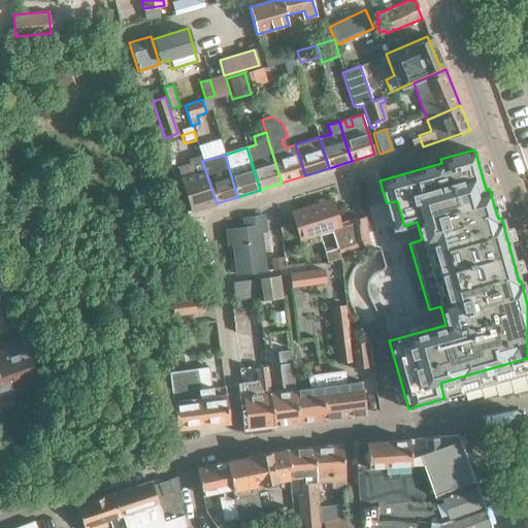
[(190,164),(177,168),(180,179),(190,209),(191,211),(193,210),(217,203),(206,173),(202,161),(191,165),(190,164)]
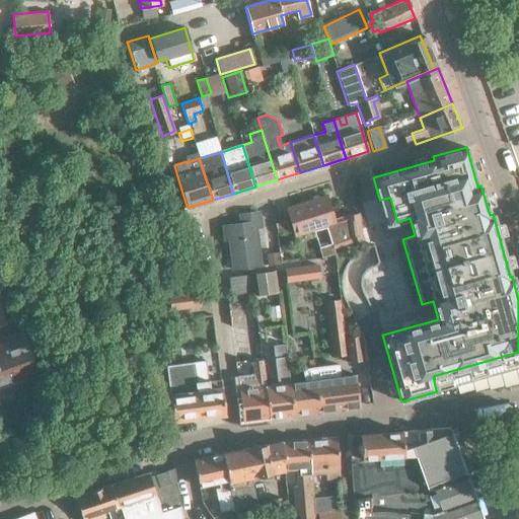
[(324,196),(285,208),(293,234),(323,225),(330,243),(331,247),(349,242),(348,240),(362,237),(358,214),(344,216),(331,220),(324,196)]
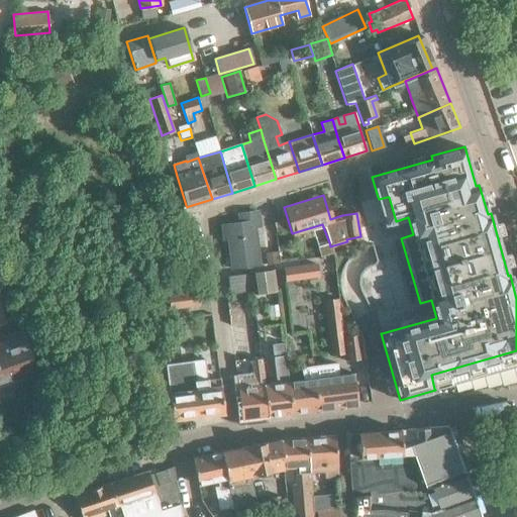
[(252,226),(257,225),(255,211),(236,214),(237,223),(220,225),(222,238),(226,237),(229,267),(257,263),(252,226)]
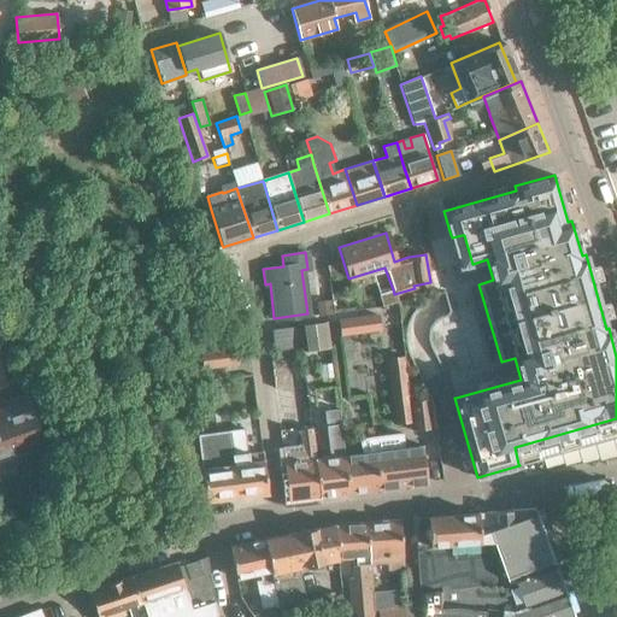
[(380,306),(397,301),(394,294),(393,289),(376,295),(380,306)]
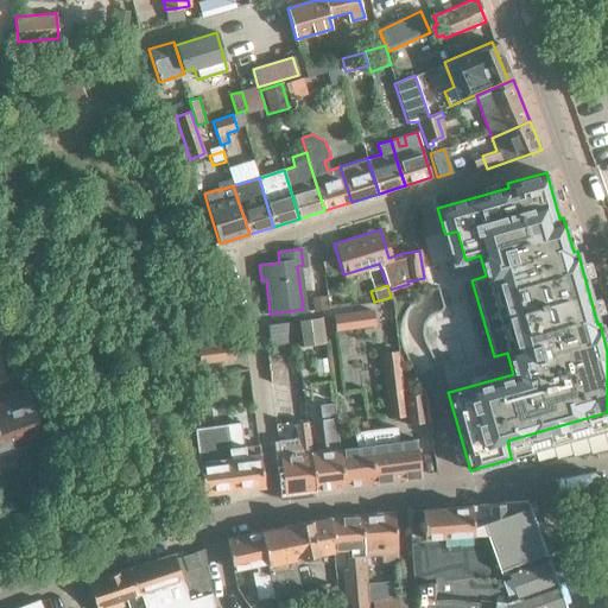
[(372,311),(335,316),(336,330),(374,325),(372,311)]
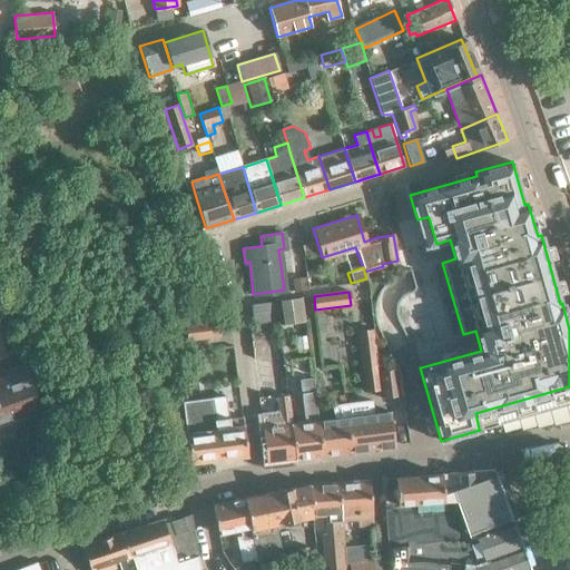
[(283,322),(304,318),(302,297),(279,301),(283,322)]
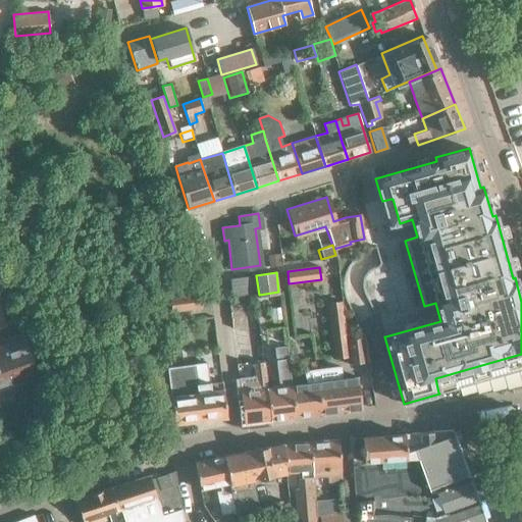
[(232,296),(243,295),(255,293),(252,275),(229,278),(232,296)]
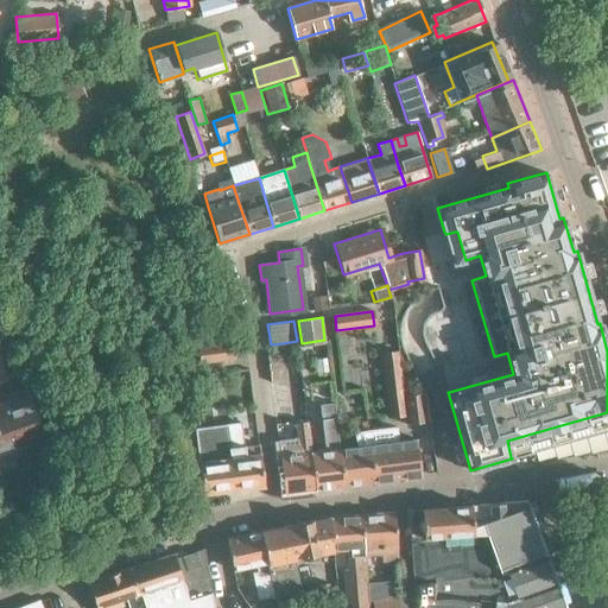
[(198,346),(201,365),(234,360),(232,342),(198,346)]
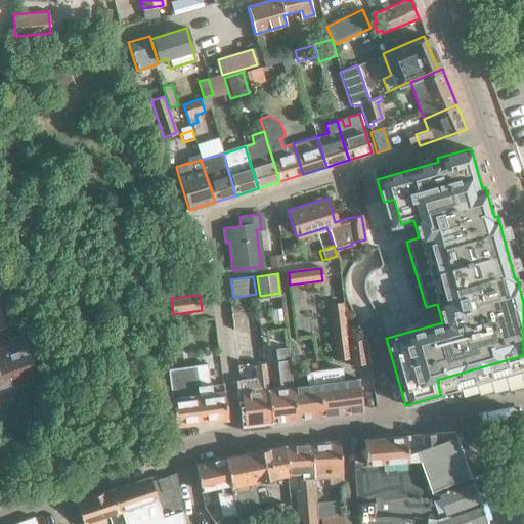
[(0,297),(0,329),(15,324),(6,296),(0,297)]
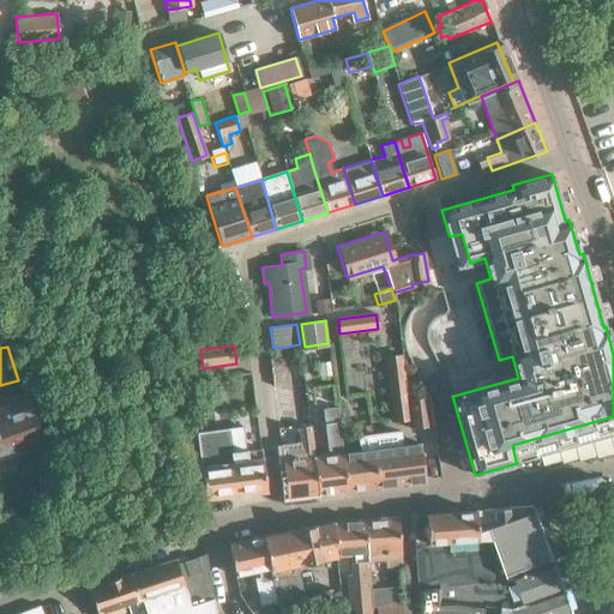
[(404,373),(387,375),(393,422),(410,420),(410,428),(432,426),(428,398),(408,401),(404,373)]
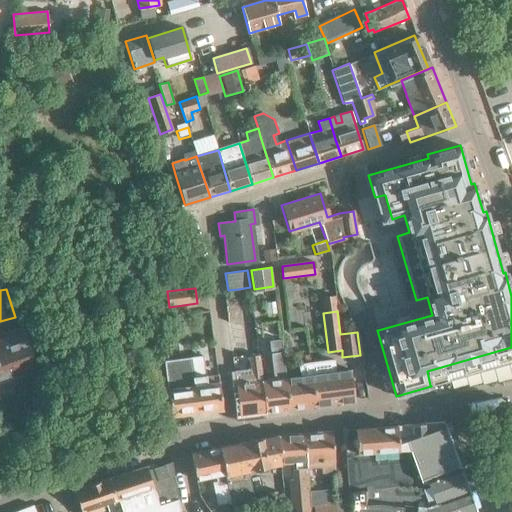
[(0,380),(20,374),(22,380),(38,375),(23,332),(5,338),(8,344),(0,346),(0,380)]
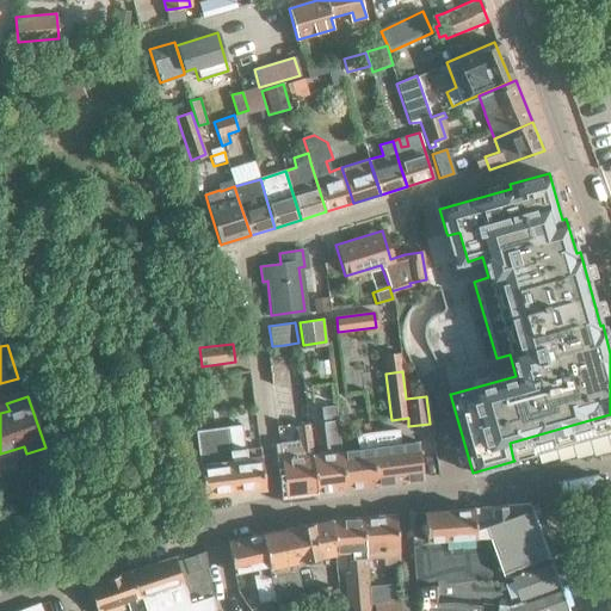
[(326,420),(327,437),(340,436),(338,419),(326,420)]
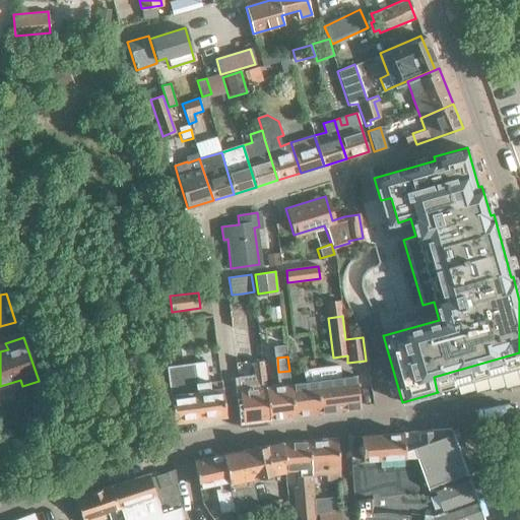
[(262,360),(259,360),(252,361),(254,375),(237,377),(242,420),(269,417),(265,385),(262,360)]
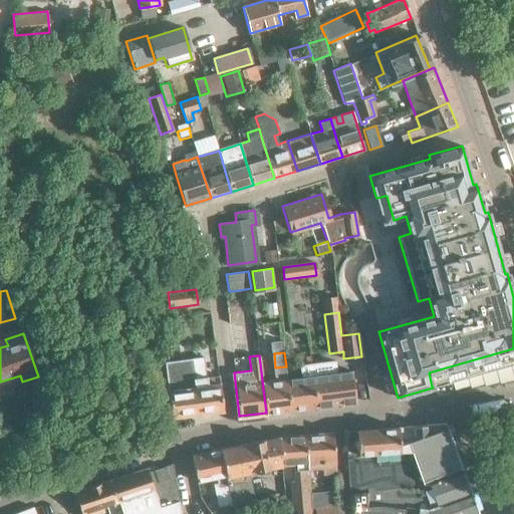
[(171,418),(223,411),(219,375),(206,376),(204,356),(164,361),(171,418)]
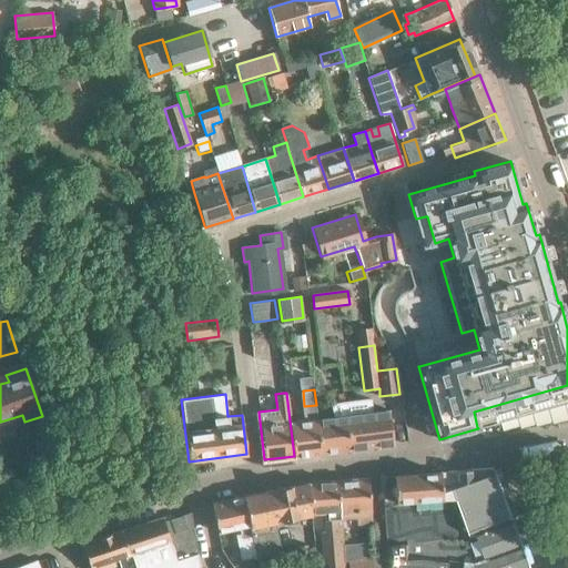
[(333,416),(316,418),(321,453),(350,449),(344,415),(343,403),(331,404),(333,416)]
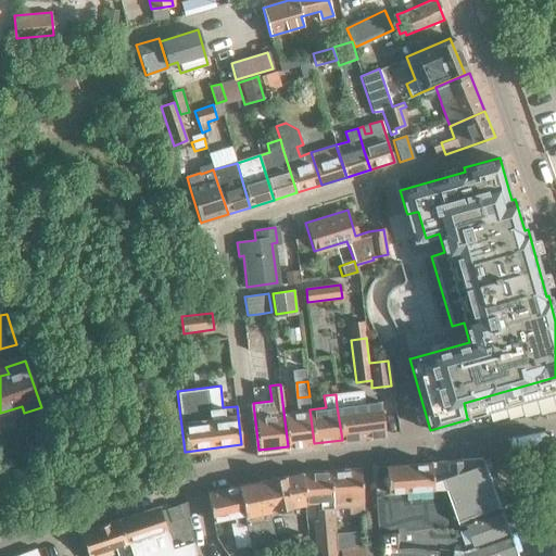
[(379,401),(337,406),(342,440),(367,437),(383,434),(400,432),(395,399),(379,401)]
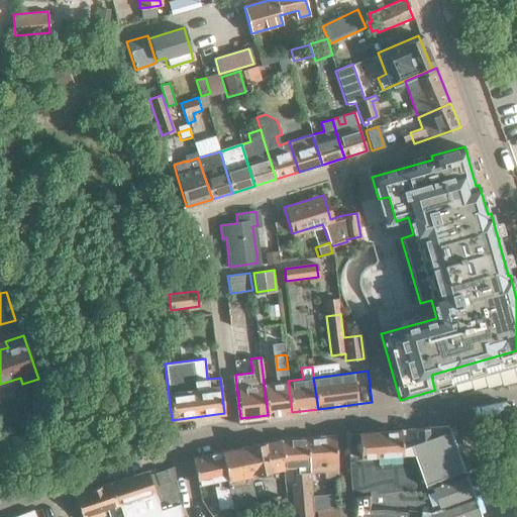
[(288,381),(264,383),(268,415),(292,412),(288,381)]
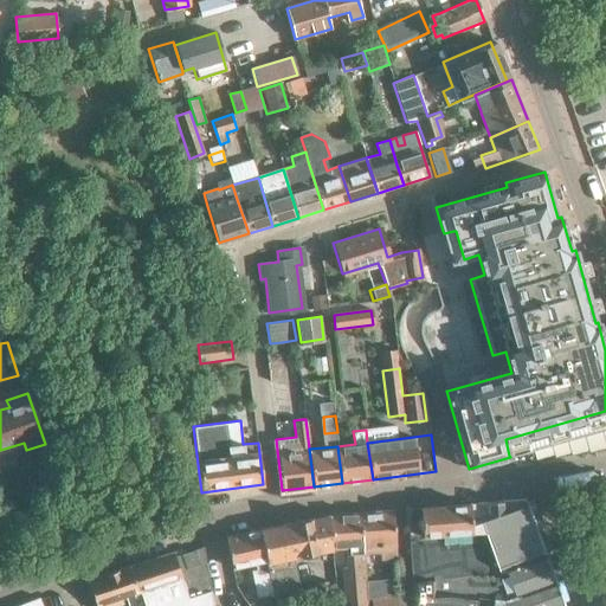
[(503,568),(507,567),(545,553),(526,500),(462,504),(406,508),(410,579),(431,575),(431,580),(449,578),(495,571),(503,568)]
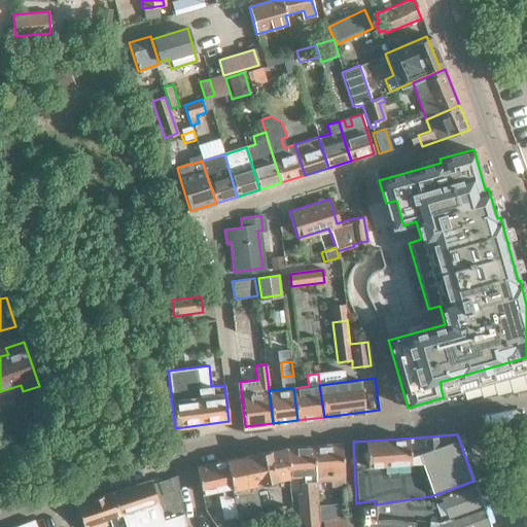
[(312,445),(314,482),(332,480),(332,486),(344,485),(341,443),(312,445)]
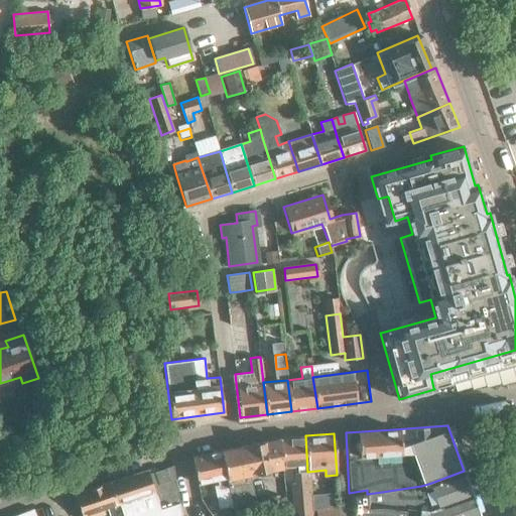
[(280,437),(282,467),(283,467),(296,466),(297,471),(298,471),(299,483),(290,484),(292,512),(296,512),(296,515),(310,515),(307,472),(305,435),(281,437),(280,437)]
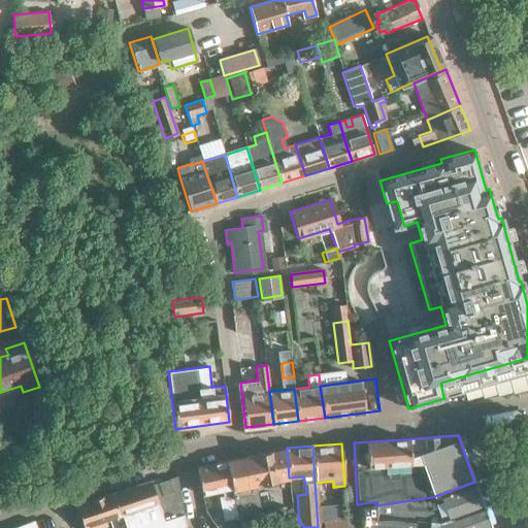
[(287,448),(263,453),(226,461),(235,512),(236,517),(238,524),(262,519),(255,485),(289,477),(287,448)]
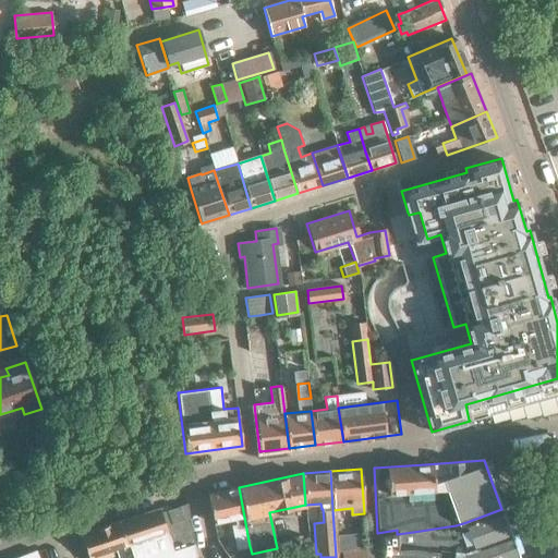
[(213,523),(233,519),(234,524),(230,525),(234,549),(250,546),(249,541),(239,487),(206,494),(213,523)]
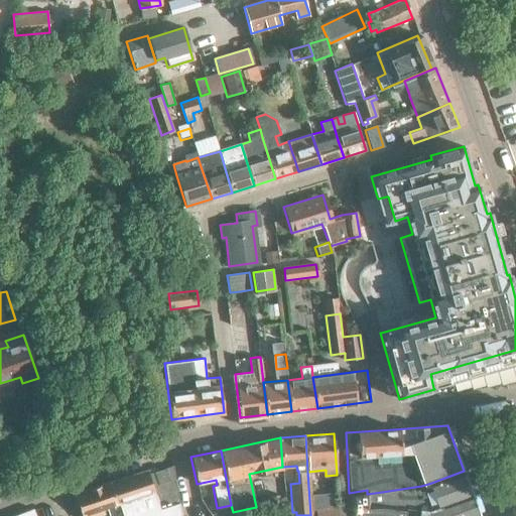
[(180,515),(172,465),(148,473),(146,469),(110,481),(118,504),(122,515),(180,515)]
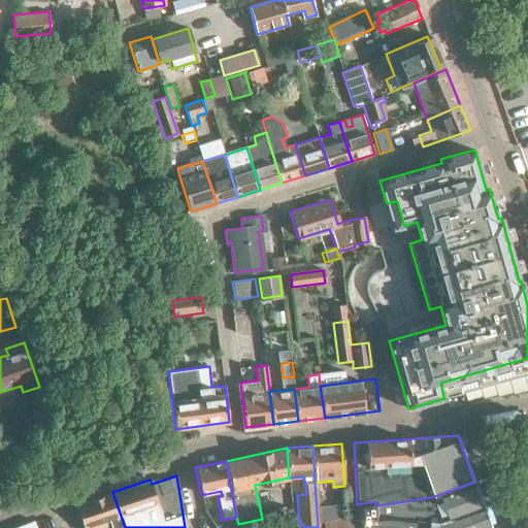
[(474,482),(441,494),(449,516),(449,519),(483,506),(474,482)]
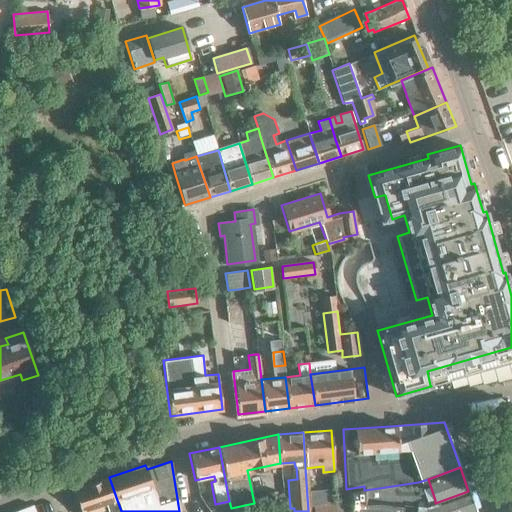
[(108,504),(117,500),(109,477),(73,489),(81,511),(95,511),(103,509),(102,506),(108,504)]
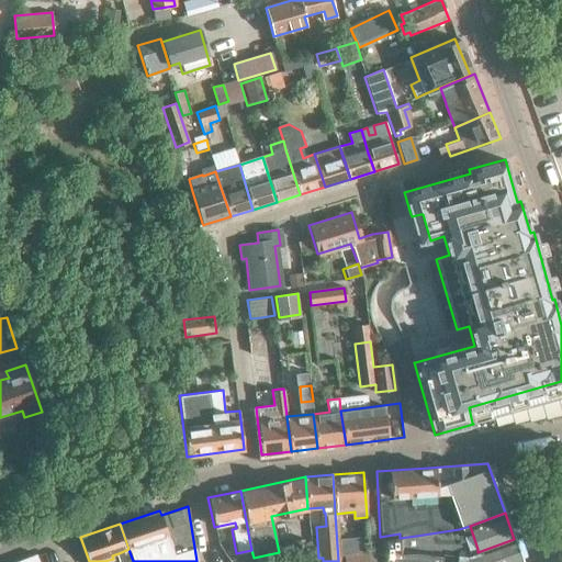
[(457,561),(459,552),(468,552),(478,549),(470,526),(467,527),(459,529),(416,536),(400,538),(380,541),(381,561),(457,561)]
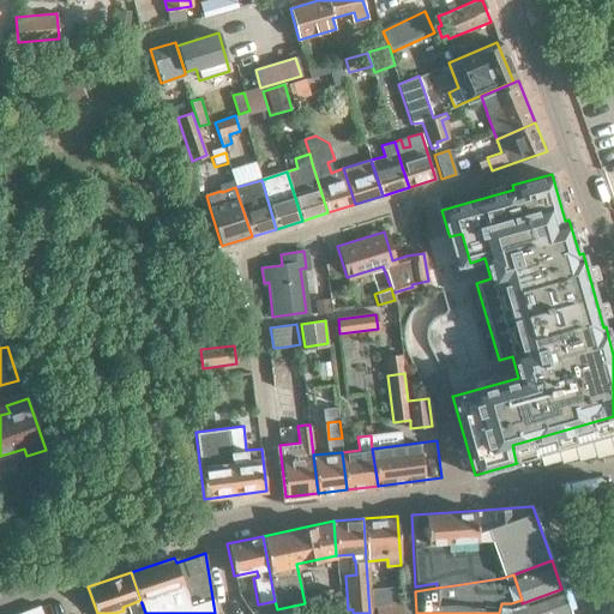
[(561,613),(570,612),(561,589),(522,603),(522,600),(511,603),(501,603),(499,613),(561,613)]
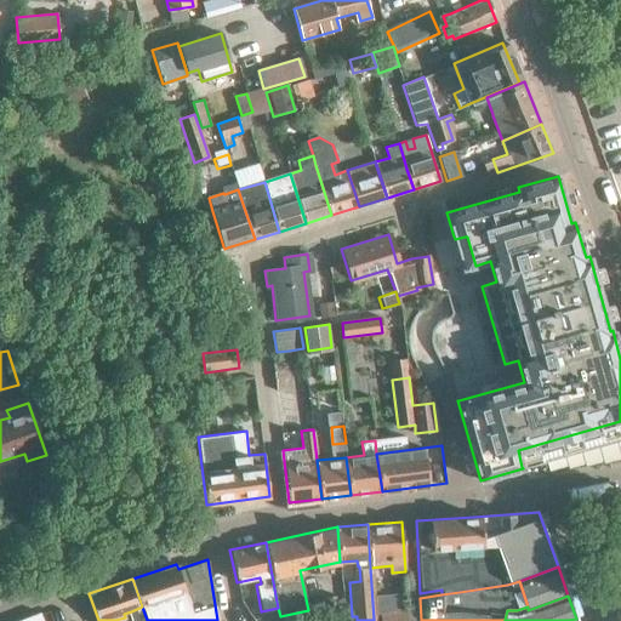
[(134,620),(147,620),(142,607),(131,611),(134,620)]
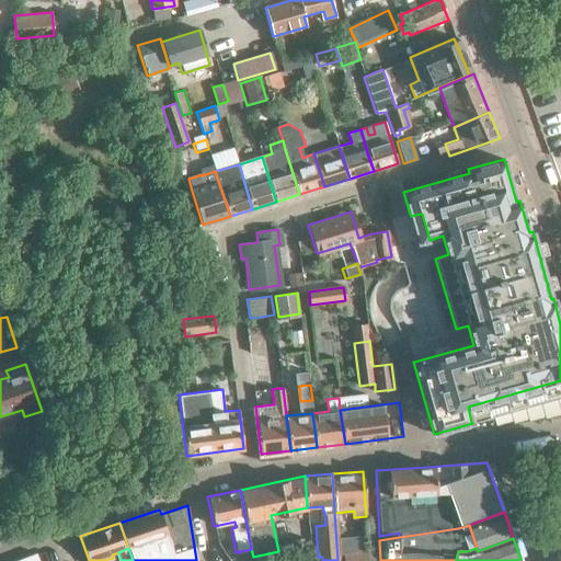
[(343,560),(367,560),(366,550),(342,553),(343,560)]
